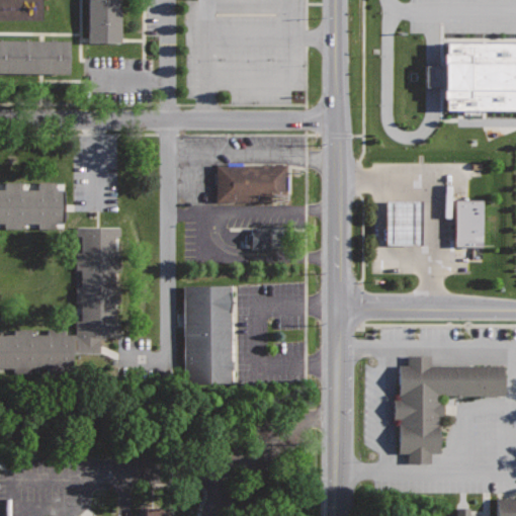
[(118,0),(85,0),(85,48),(118,48),(118,0)]
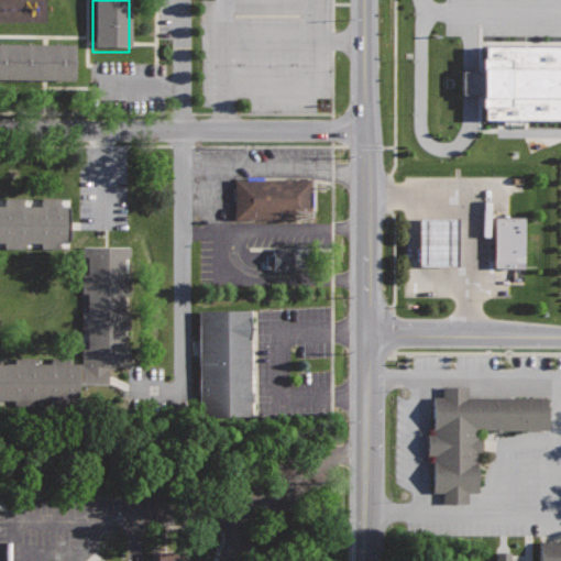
[(77,48),(0,48),(0,83),(77,83),(77,48)]
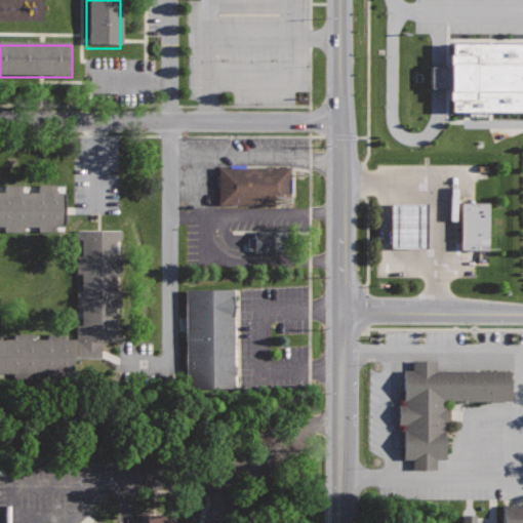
[(522,45),(452,45),(452,68),(446,68),(433,68),(433,90),(439,90),(446,90),(451,90),(451,121),(465,121),(522,121),(522,45)]
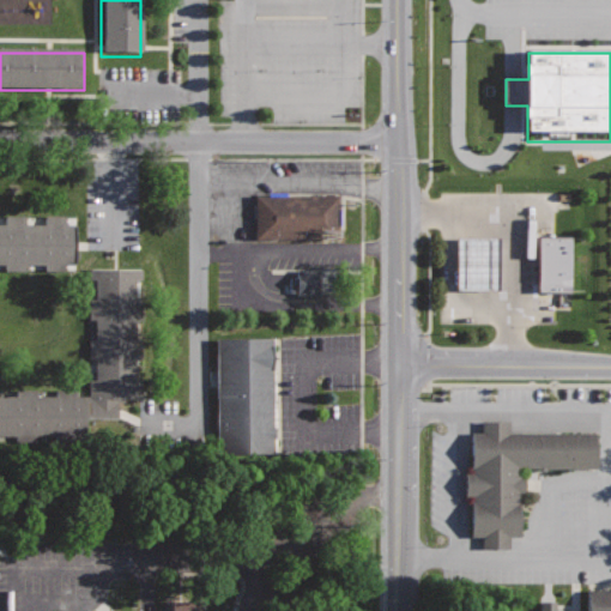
[(340,197),(258,197),(258,239),(319,239),(319,229),(340,229),(340,197)]
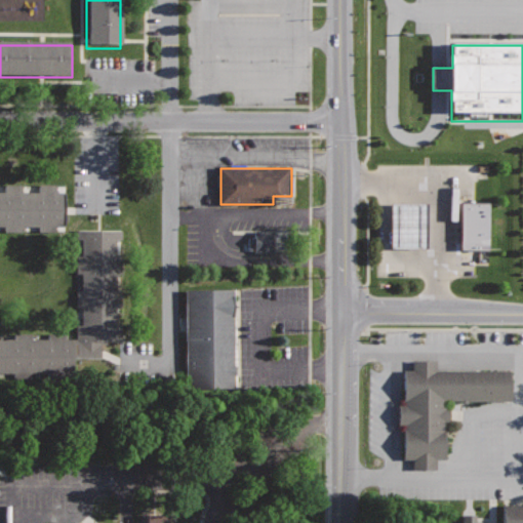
[(66,188),(0,188),(0,235),(66,235),(66,188)]
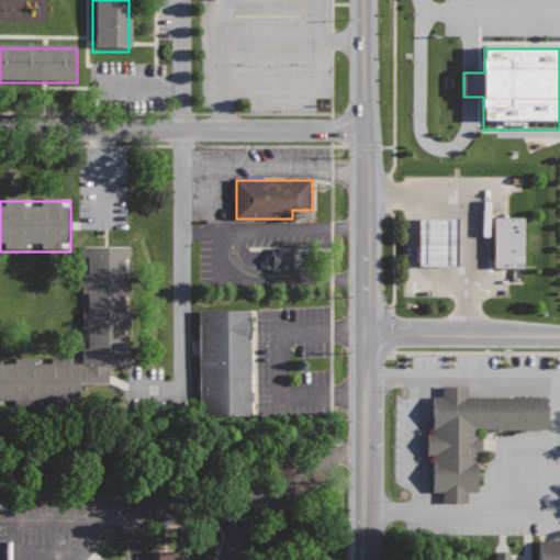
[(526,217),(510,217),(495,217),(494,269),(507,269),(526,269),(526,217)]
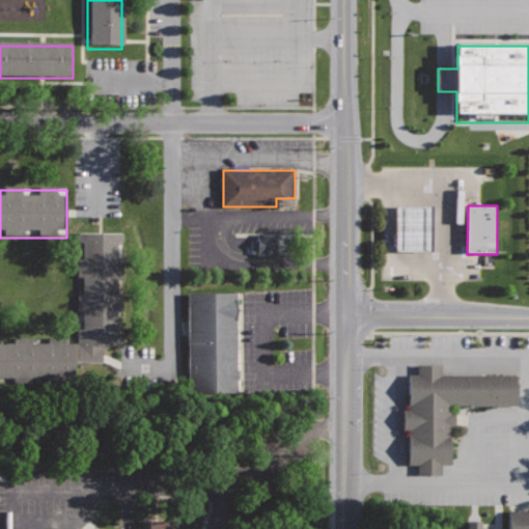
[(395,206),(395,252),(432,252),(432,206),(395,206)]
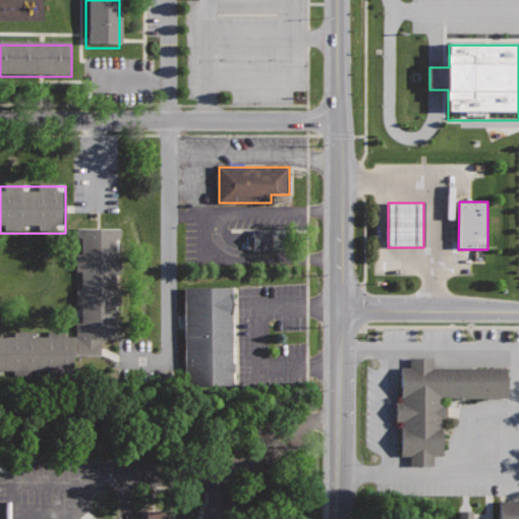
[(276,230),(251,231),(251,251),(276,250),(276,230)]
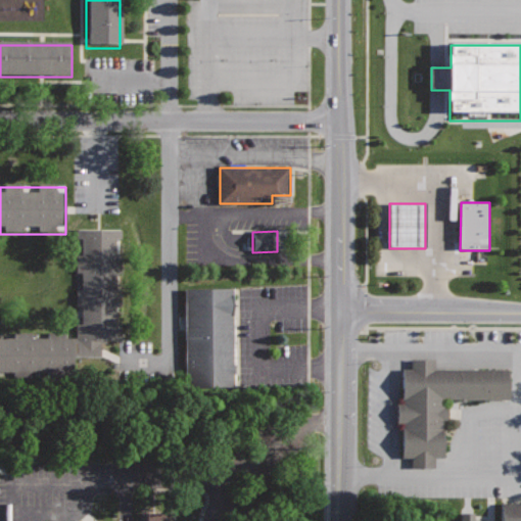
[(78,235),(78,337),(0,337),(0,375),(75,375),(75,361),(101,361),(101,342),(124,342),(124,235),(78,235)]
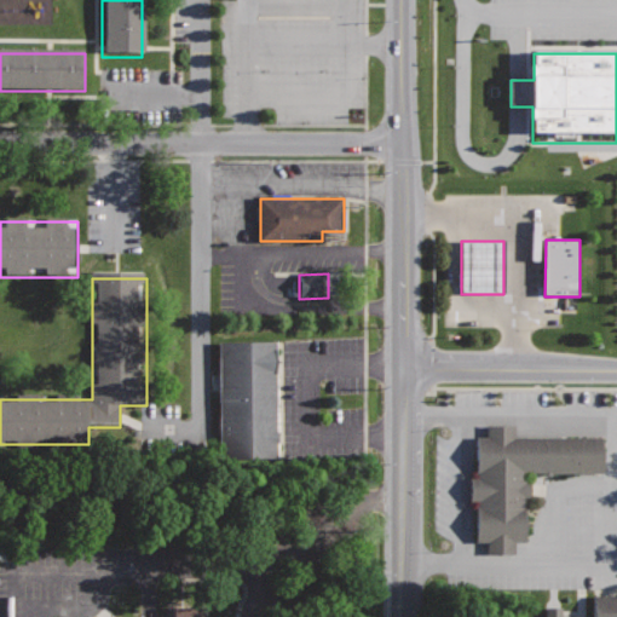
[(266,341),(218,341),(220,466),(269,465),(266,341)]
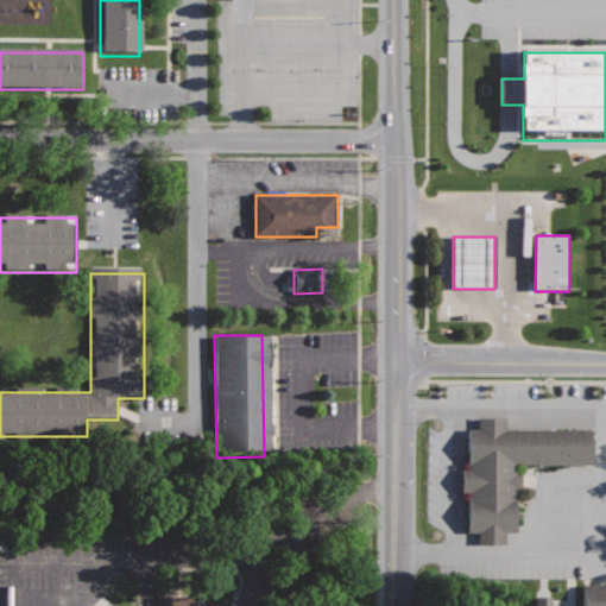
[(595,430),(510,429),(510,417),(480,417),(480,430),(467,430),(467,469),(462,469),(462,496),(469,496),(469,534),(481,534),(481,543),(506,543),(506,534),(518,534),(518,490),(523,490),(523,465),(594,465),(595,430)]
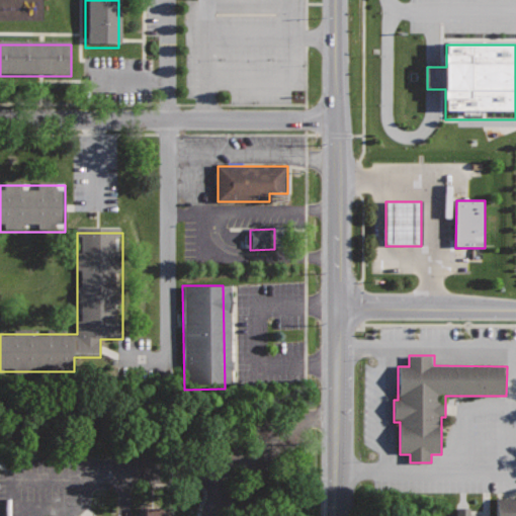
[(515,499),(498,499),(498,515),(515,515),(515,499)]
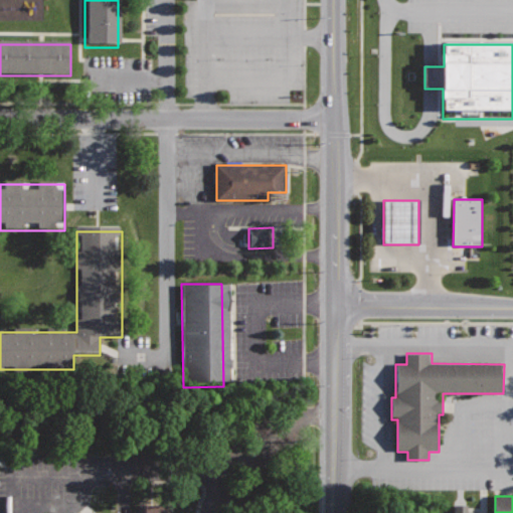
[(163,512),(163,502),(139,502),(139,512),(163,512)]
